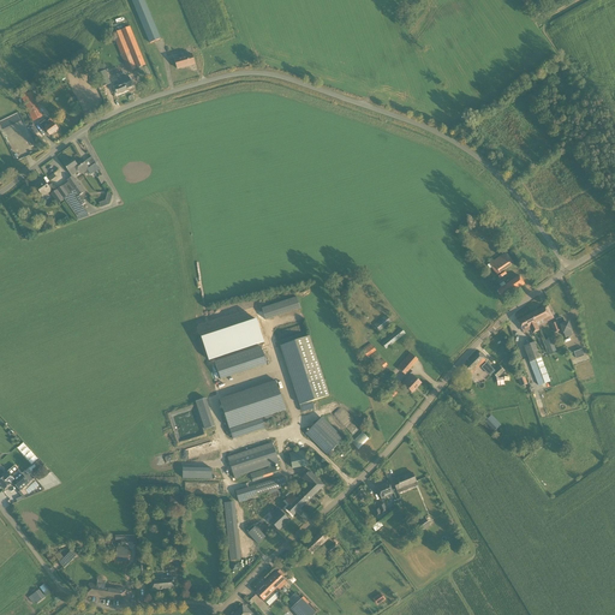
[(160,40),(143,0),(131,0),(150,43),(160,40)]
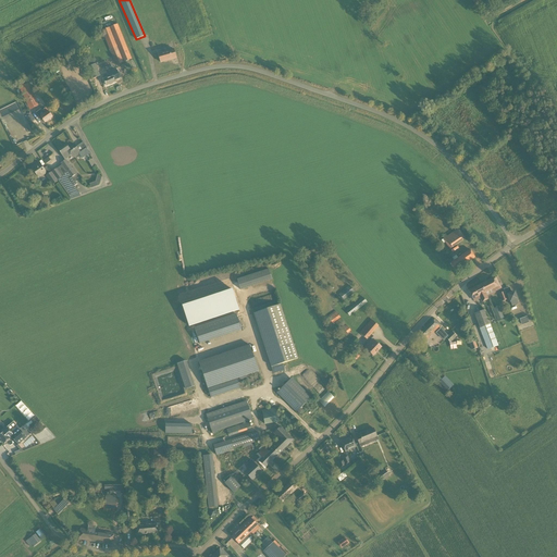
[(118,25),(110,27),(116,45),(109,28),(102,31),(115,65),(123,62),(118,47),(124,62),(132,59),(118,25)]
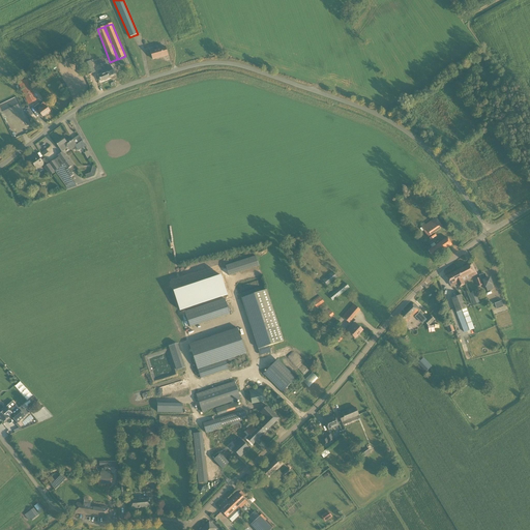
[(166,48),(150,52),(152,59),(168,55),(166,48)]
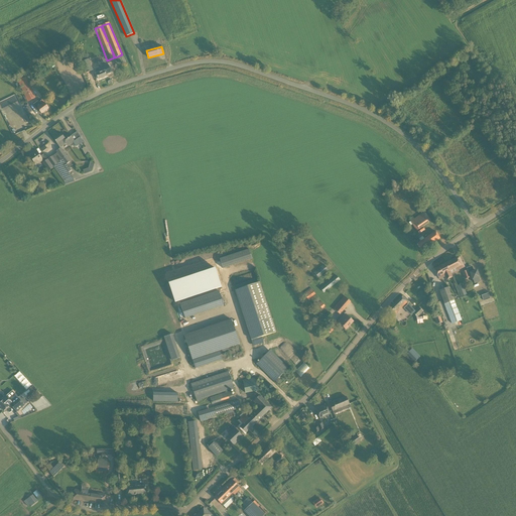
[(89,59),(82,62),(86,74),(93,71),(89,59)]
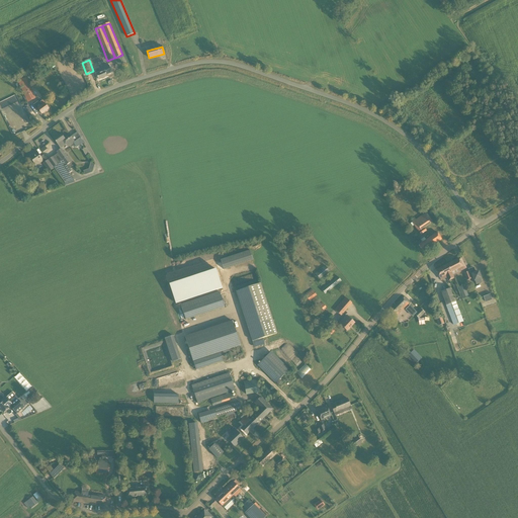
[(100,73),(96,74),(97,75),(99,80),(107,77),(106,75),(111,73),(108,66),(98,70),(100,73)]
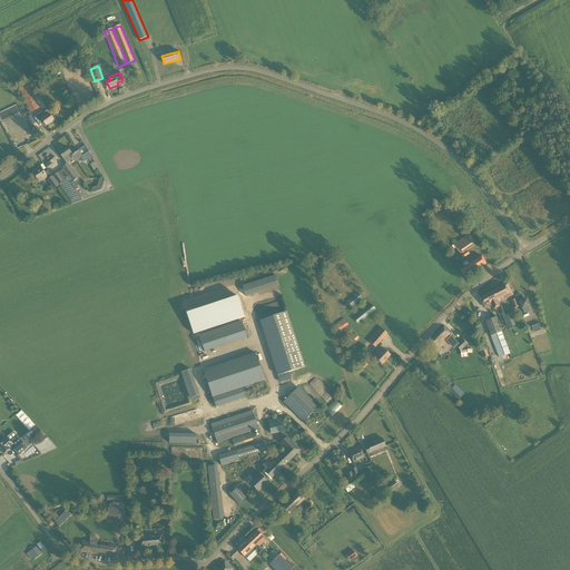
[(39,108),(28,86),(20,89),(30,111),(39,108)]
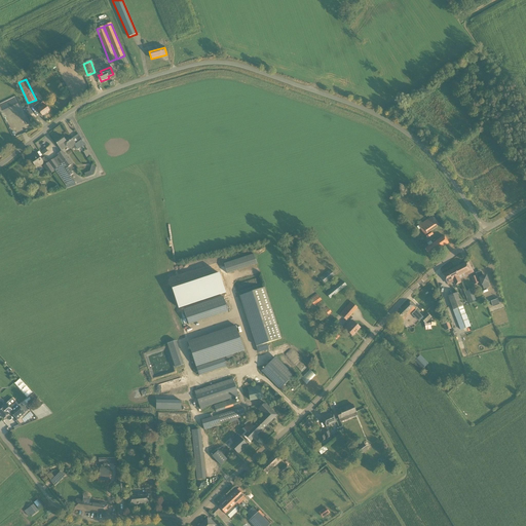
[(46,107),(43,102),(40,105),(42,107),(38,110),(42,116),(49,111),(46,107)]
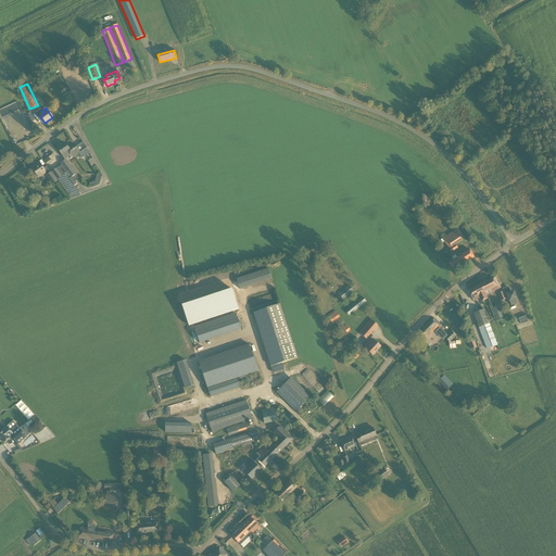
[(78,150),(74,144),(68,149),(65,143),(58,149),(62,154),(64,159),(68,155),(70,156),(72,154),(74,158),(79,153),(77,151),(78,150)]
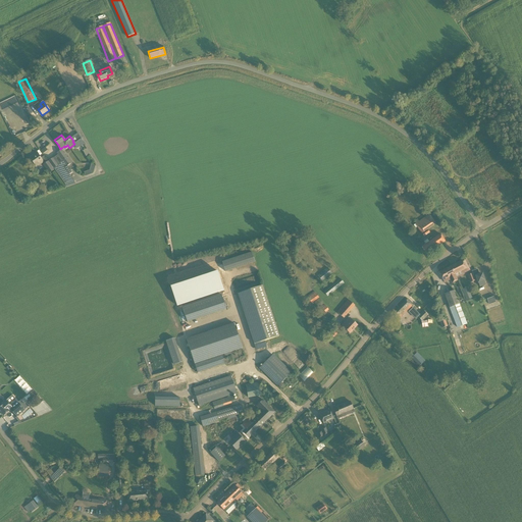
[(67,158),(61,150),(58,152),(59,154),(49,161),(65,184),(74,180),(69,174),(72,172),(70,170),(73,170),(72,166),(74,166),(72,163),(72,162),(68,157),(67,158)]
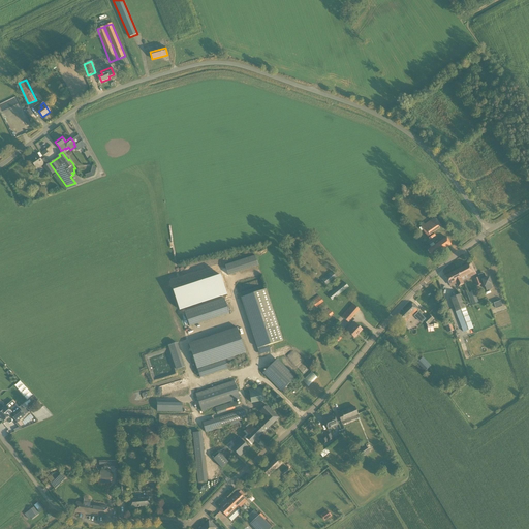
[(40,159),(37,155),(30,159),(32,162),(30,163),(30,165),(31,166),(33,167),(35,166),(36,169),(43,164),(44,166),(43,166),(50,176),(55,173),(44,158),(41,161),(40,159)]
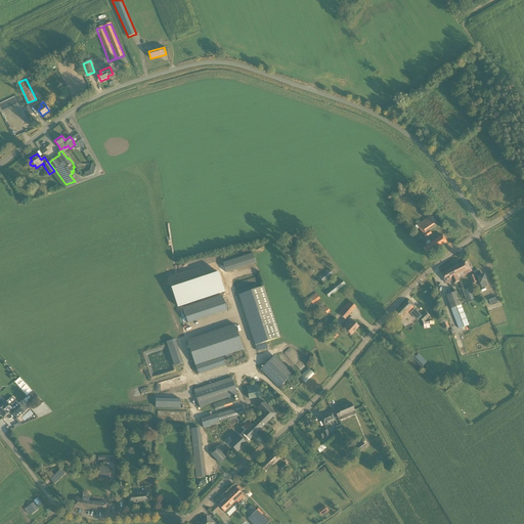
[(90,171),(84,173),(86,177),(93,174),(95,167),(91,164),(90,171)]
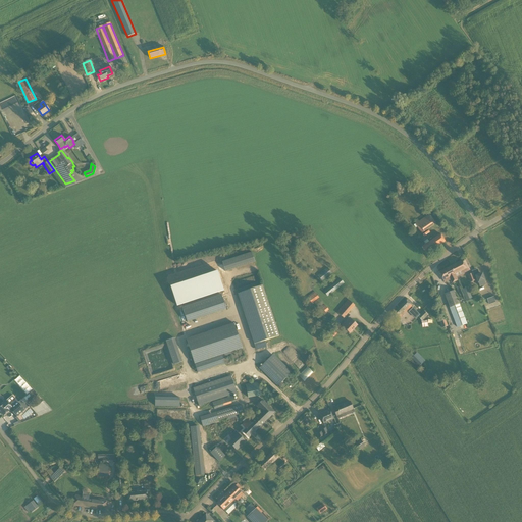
[(426,216),(414,225),(416,228),(417,227),(422,233),(436,223),(430,214),(429,214),(426,216)]
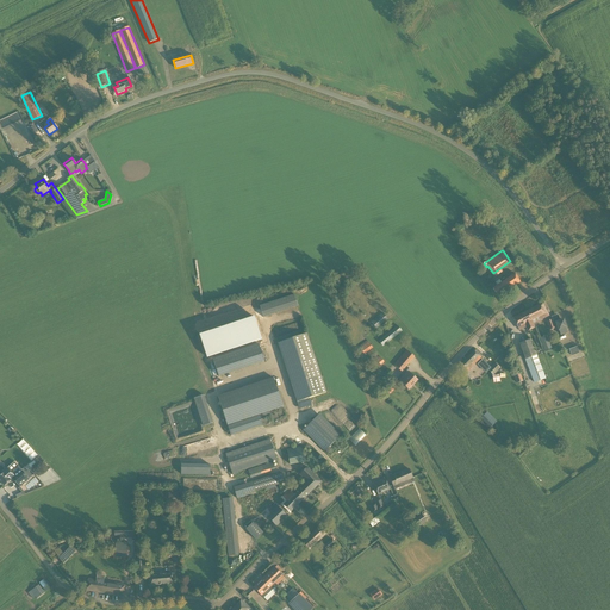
[(515,274),(502,282),(499,280),(496,282),(498,285),(493,288),(498,297),(520,282),(515,274)]
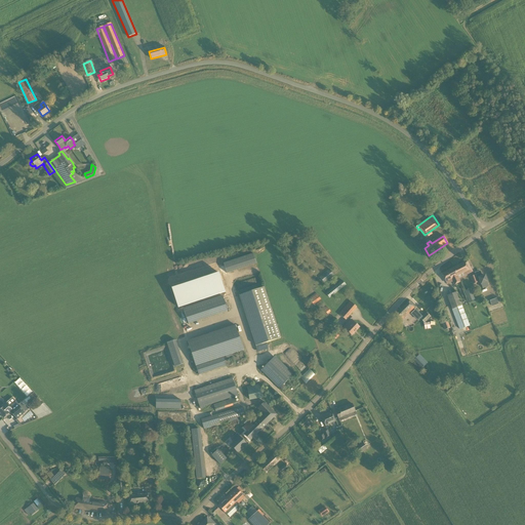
[(253,253),(223,263),(226,272),(255,264),(253,253)]
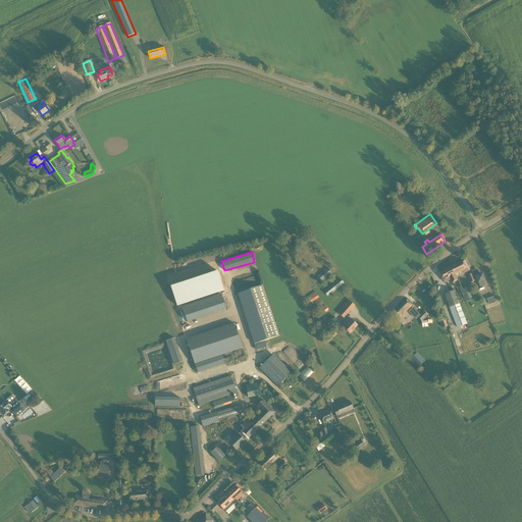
[(462,261),(451,267),(455,274),(461,271),(462,273),(469,270),(465,261),(462,262),(462,261)]
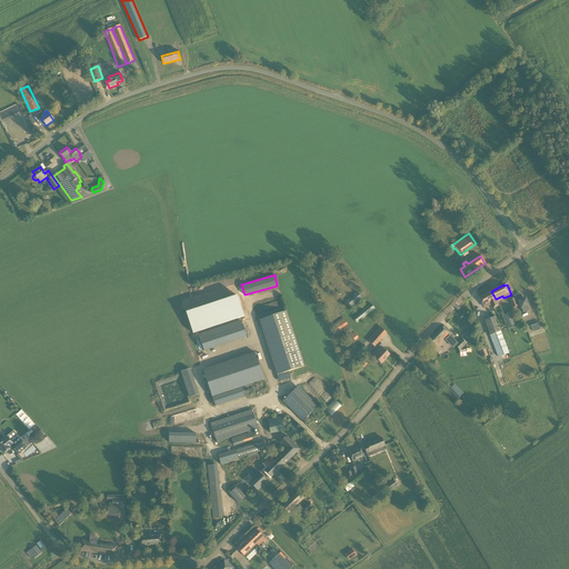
[(357,291),(346,300),(351,307),(362,298),(357,291)]
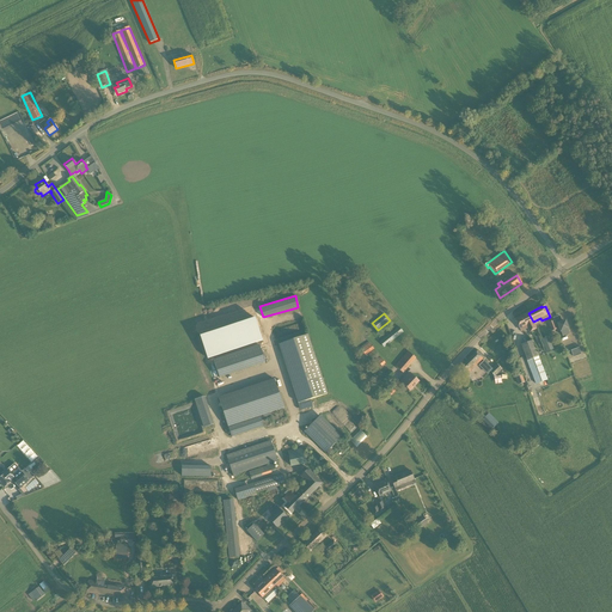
[(528,313),(515,319),(519,329),(526,325),(527,328),(530,332),(537,329),(533,322),(528,313)]
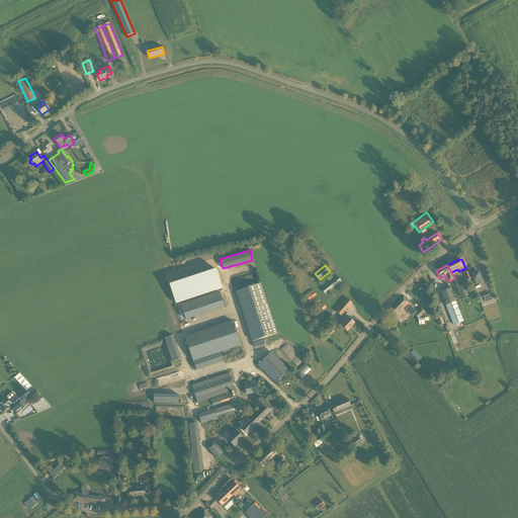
[(220,268),(172,283),(178,304),(226,287),(220,268)]
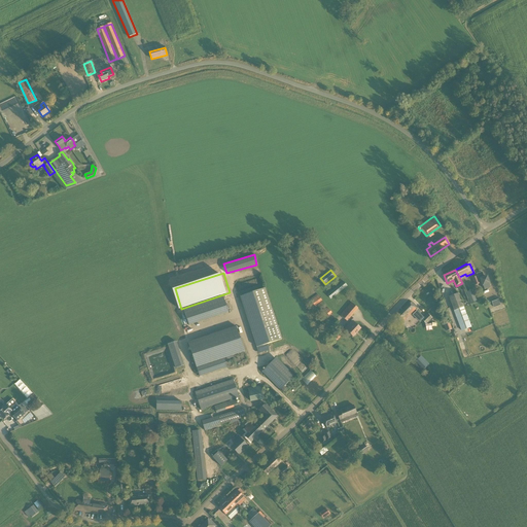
[(484,278),(481,279),(481,280),(485,290),(490,288),(487,277),(484,278)]
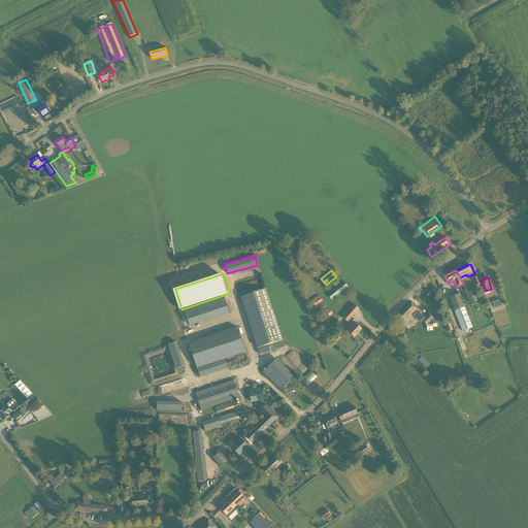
[(332,300),(348,287),(343,282),(328,295),(332,300)]
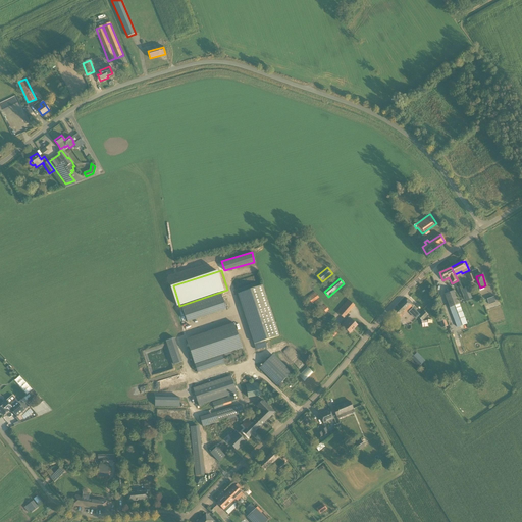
[(279,335),(269,307),(263,285),(238,294),(245,315),(254,344),(279,335)]
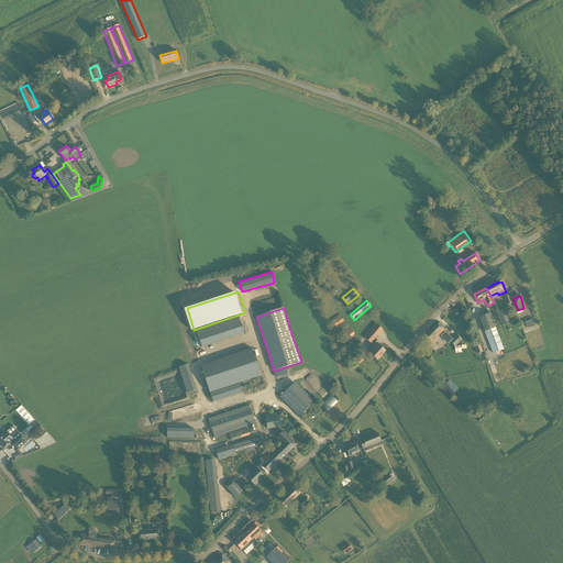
[(498,312),(503,324),(509,321),(505,310),(498,312)]
